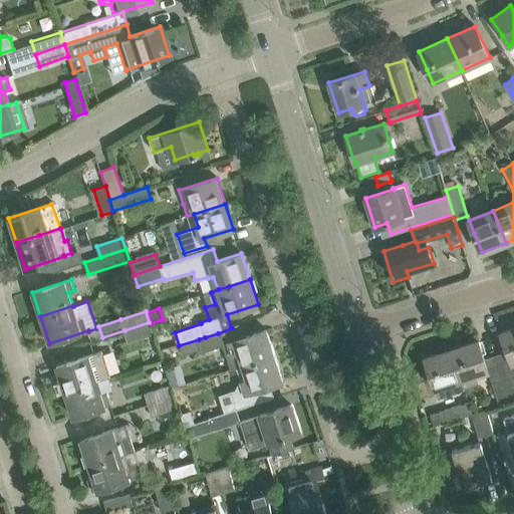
[(149,322),(124,330),(127,342),(153,334),(149,322)]
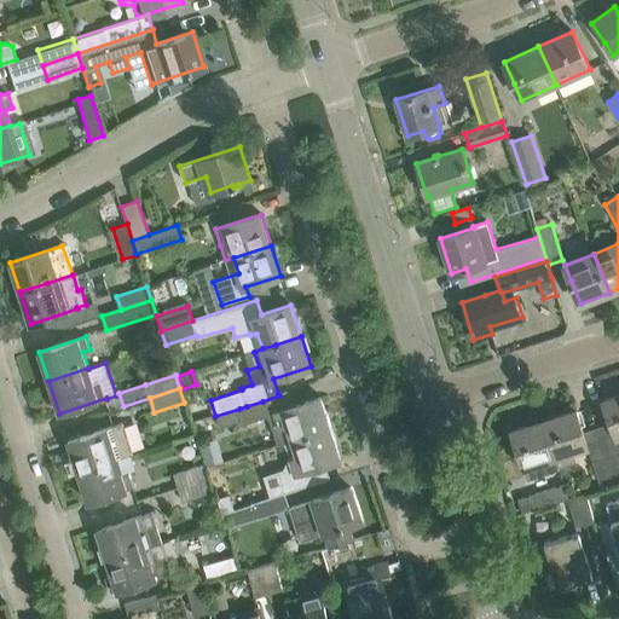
[(278,394),(279,395),(262,401),(247,406),(239,409),(243,421),(244,424),(267,417),(278,446),(284,444),(330,428),(320,397),(291,406),(287,392),(278,394)]
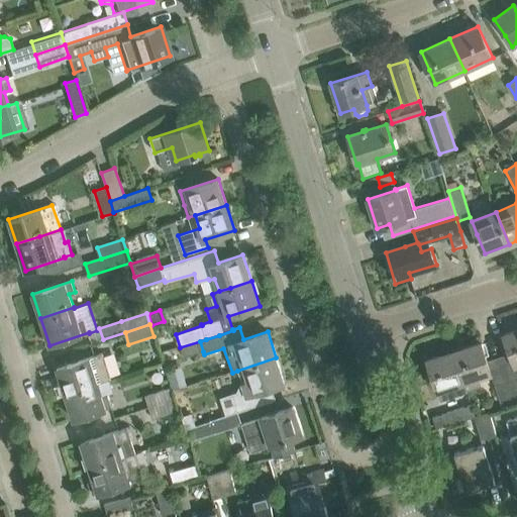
[(516,328),(504,334),(511,353),(516,369),(516,328)]
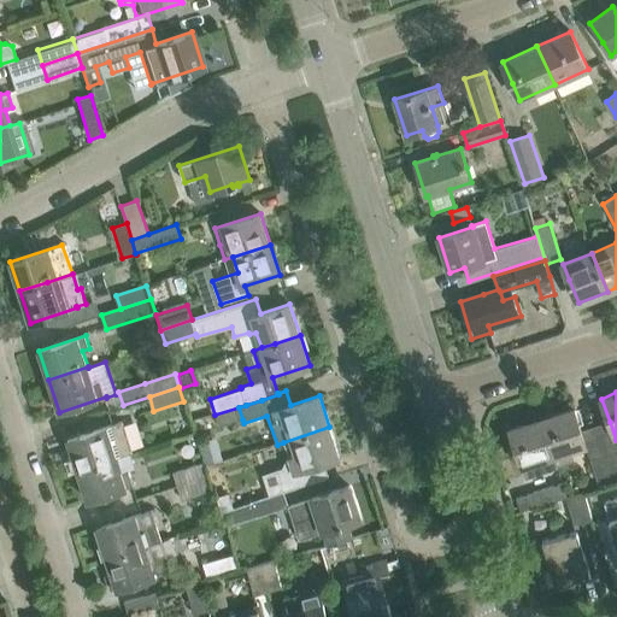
[(239,407),(215,415),(219,428),(242,419),(239,407)]
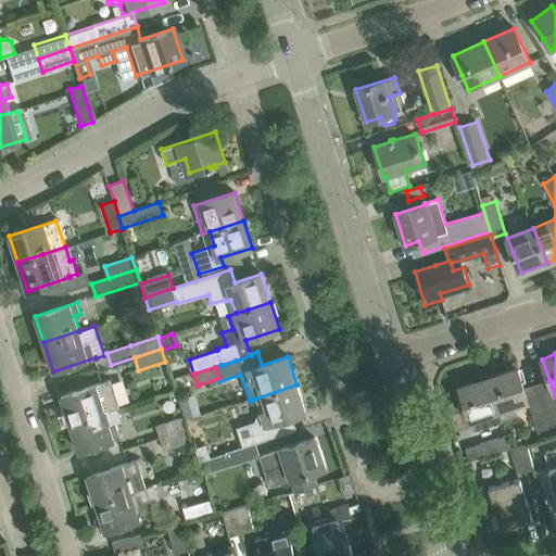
[(517,368),(489,377),(496,400),(503,420),(518,415),(515,406),(528,402),(517,368)]
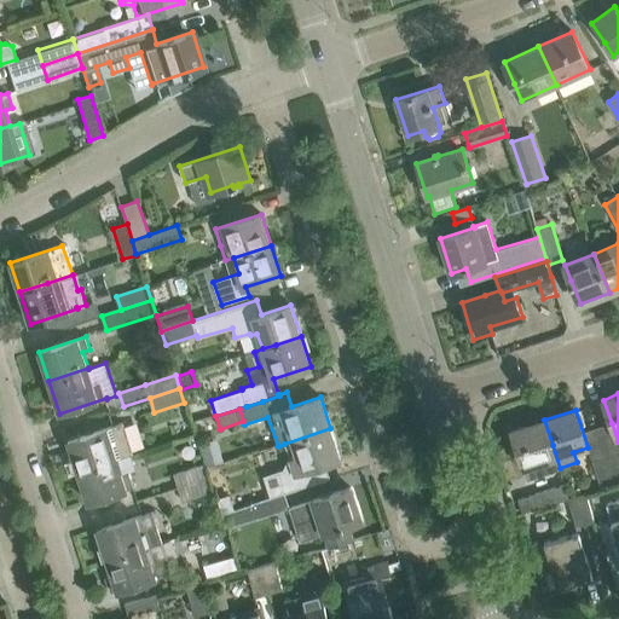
[(553,445),(544,420),(512,431),(527,479),(545,473),(542,463),(556,458),(559,468),(560,468),(553,445)]
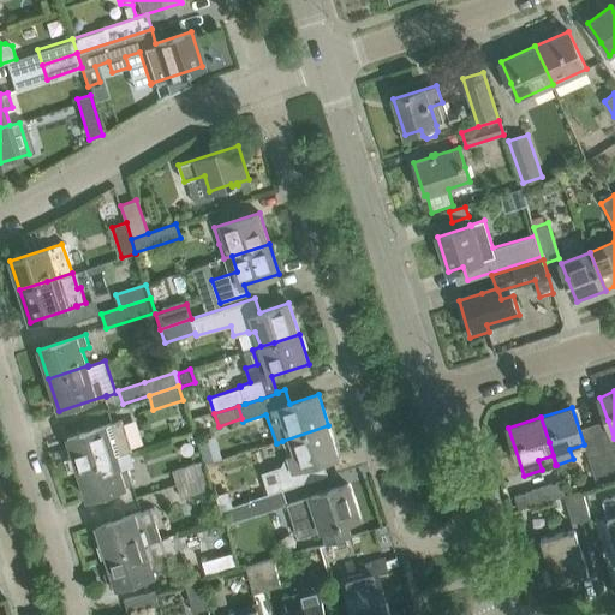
[(67,439),(77,467),(117,455),(127,452),(130,449),(121,421),(67,439)]
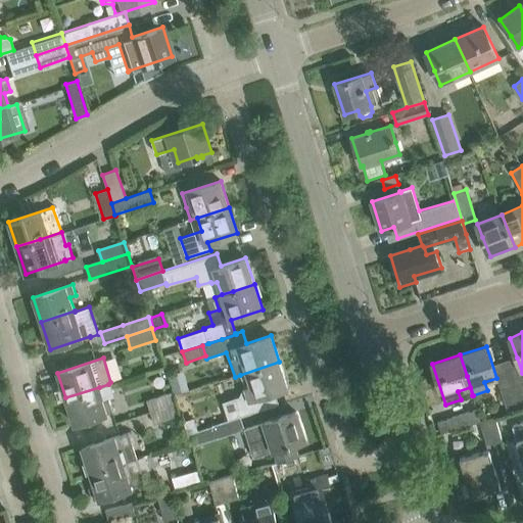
[(187,432),(188,435),(241,418),(241,417),(268,408),(264,395),(288,387),(279,362),(240,375),(243,384),(239,395),(222,401),(227,419),(196,430),(187,432)]
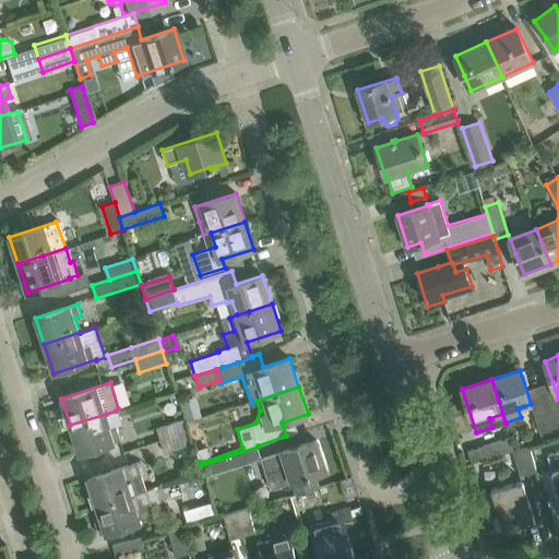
[(558,408),(549,413),(557,436),(558,435),(558,408)]
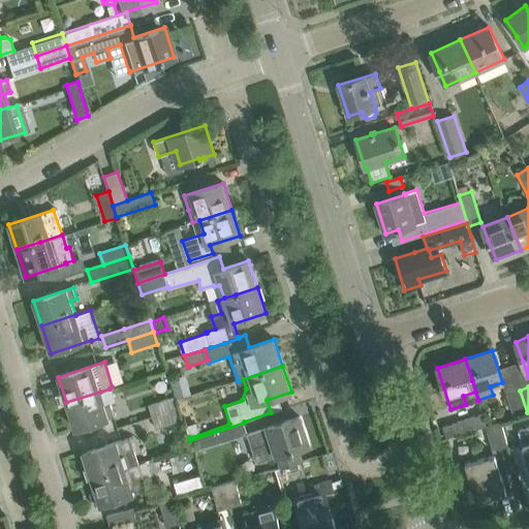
[(527,412),(520,391),(506,395),(514,417),(527,412)]
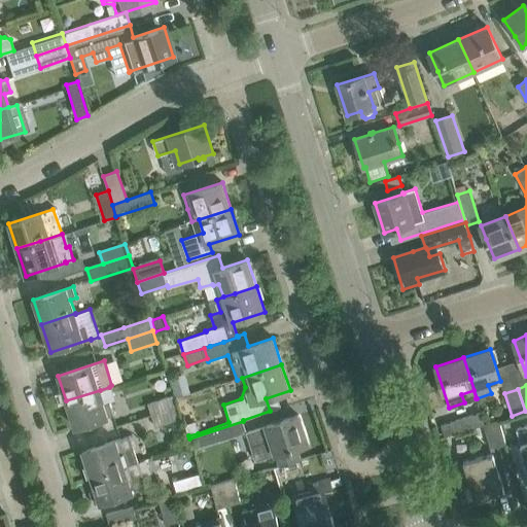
[(100,390),(66,400),(75,428),(115,415),(111,402),(105,405),(100,390)]
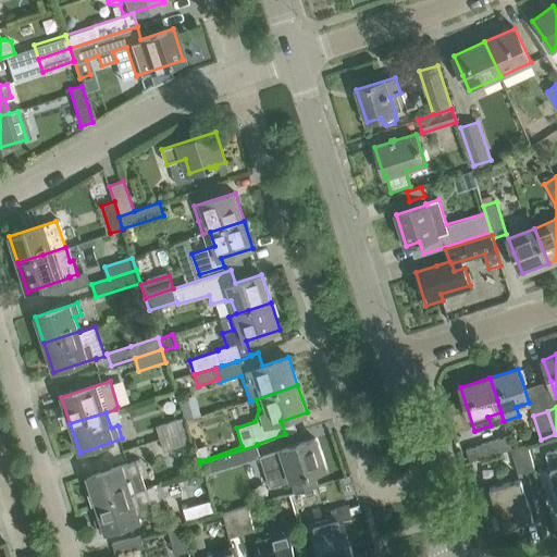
[(157,426),(161,438),(188,430),(186,423),(184,418),(157,426)]
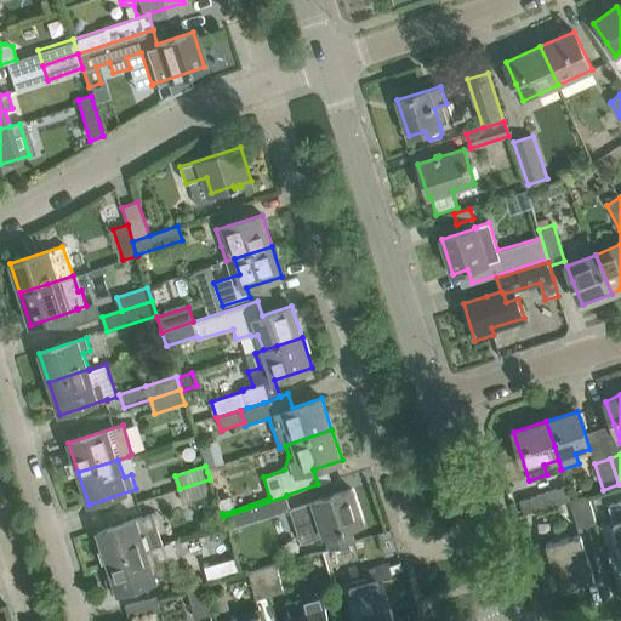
[(210,479),(180,489),(183,503),(215,493),(212,486),(210,479)]
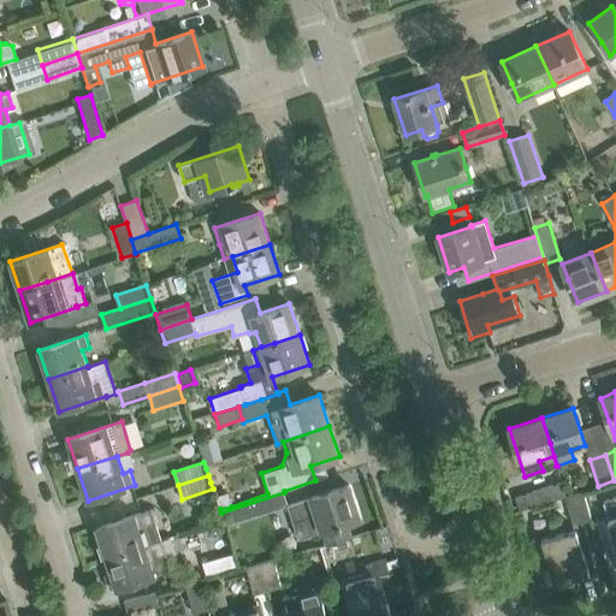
[(563,481),(515,497),(520,510),(566,497),(567,496),(563,481)]
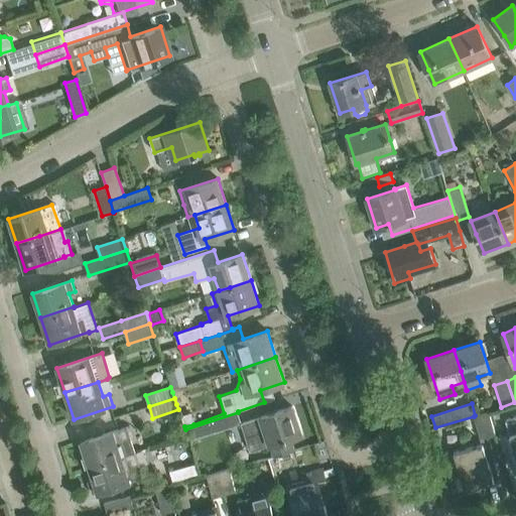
[(242,422),(246,435),(251,452),(269,445),(273,456),(266,458),(267,459),(293,449),(289,438),(301,435),(291,406),(242,422)]
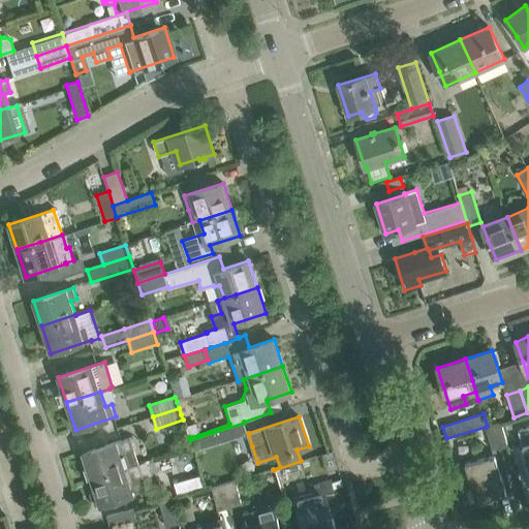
[(487,427),(486,427),(493,452),(508,446),(501,422),(487,427)]
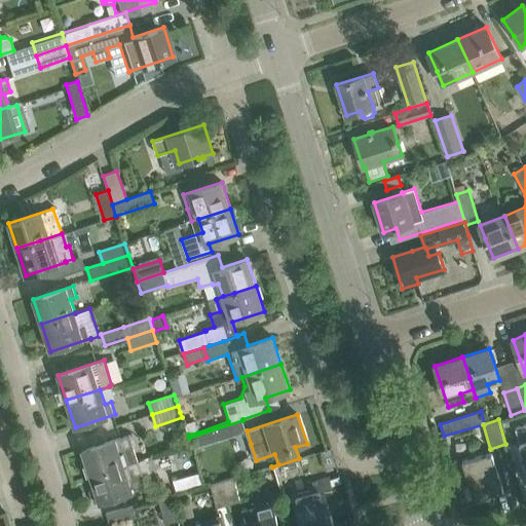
[(193,420),(184,422),(188,435),(197,433),(193,420)]
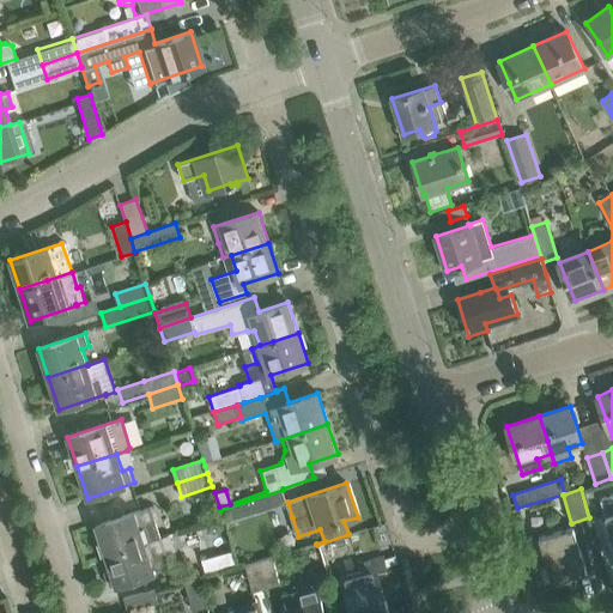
[(283,490),(220,510),(224,522),(286,502),(283,490)]
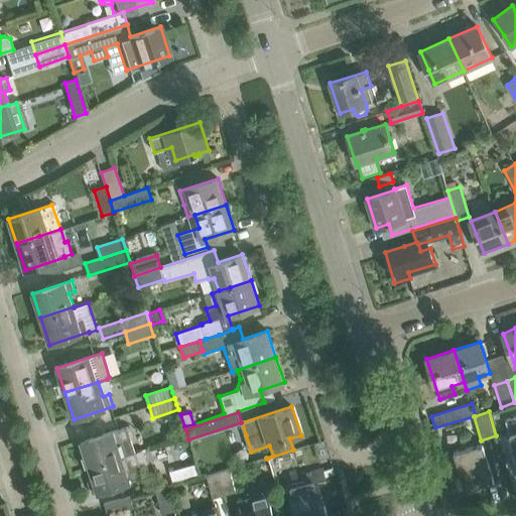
[(515,416),(506,420),(515,455),(515,416)]
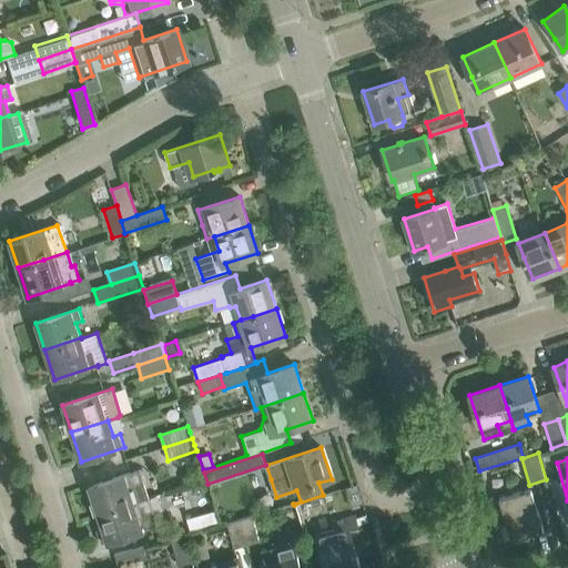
[(89,486),(98,513),(148,497),(139,469),(89,486)]
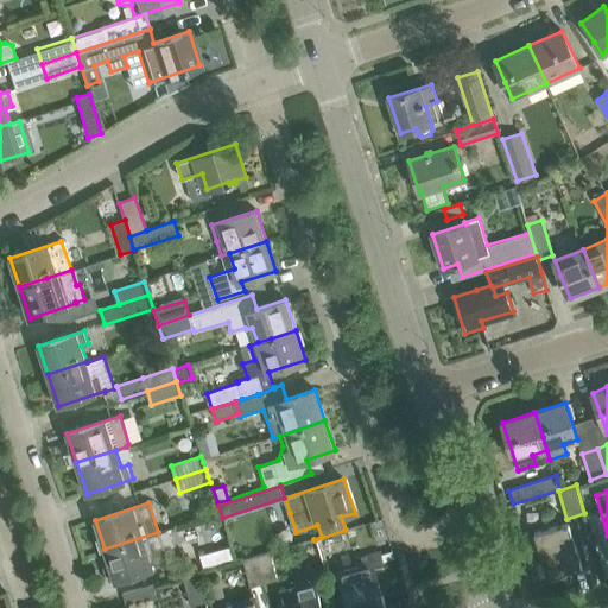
[(381,518),(371,521),(378,542),(388,538),(381,518)]
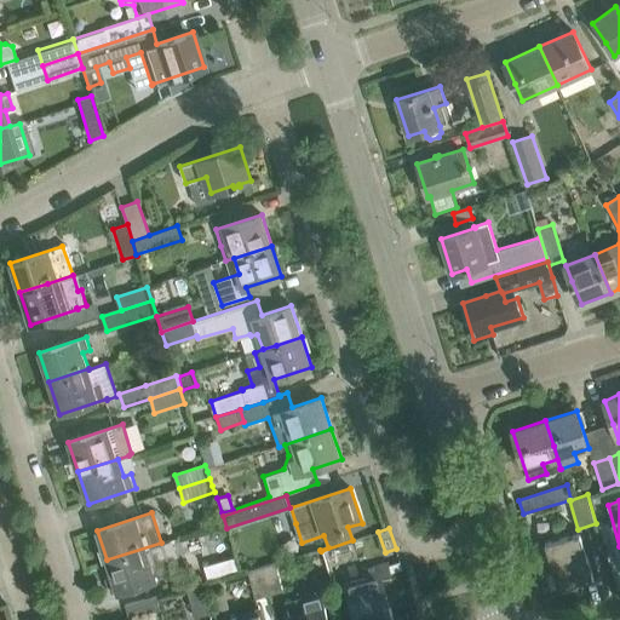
[(579,533),(545,543),(558,589),(578,584),(579,586),(584,585),(583,583),(593,579),(579,533)]
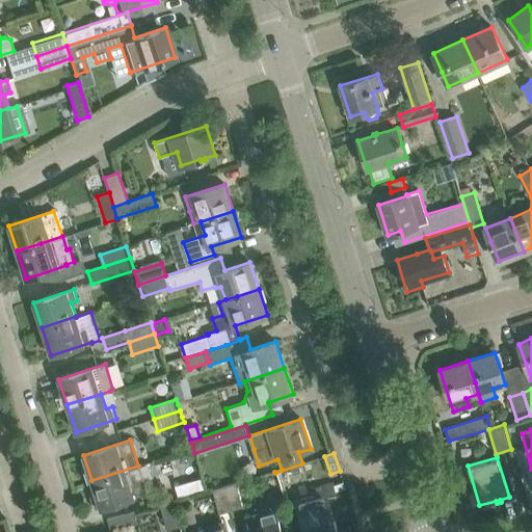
[(138,466),(91,480),(96,494),(89,496),(95,510),(141,495),(140,494),(147,491),(138,466)]
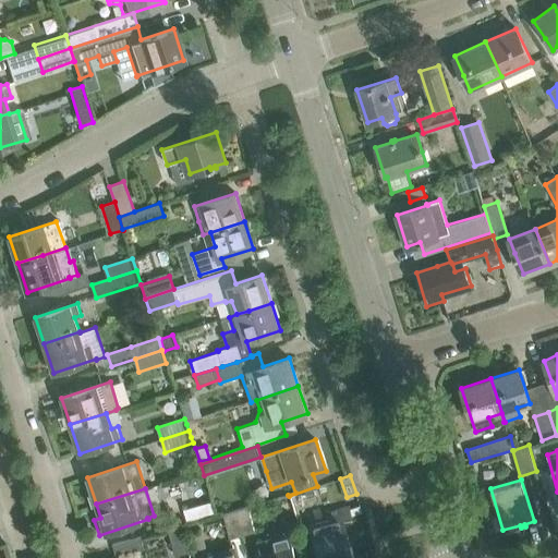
[(187,521),(216,513),(213,501),(184,509),(187,521)]
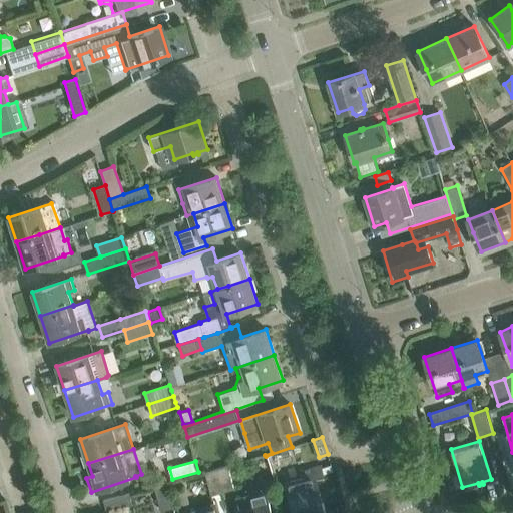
[(226,465),(215,469),(222,492),(233,489),(226,465)]
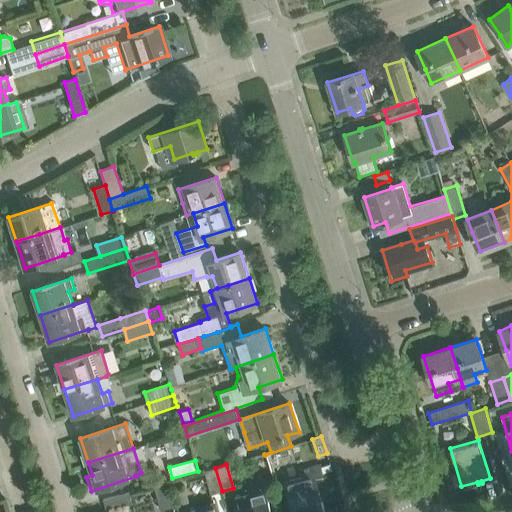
[(330,464),(320,467),(322,473),(332,470),(330,464)]
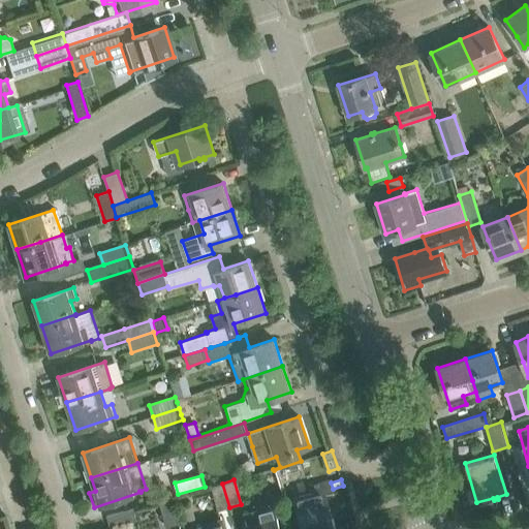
[(293,500),(284,503),(291,525),(302,523),(303,528),(335,528),(329,503),(336,501),(333,489),(331,483),(331,480),(308,487),(310,493),(292,497),(293,500)]
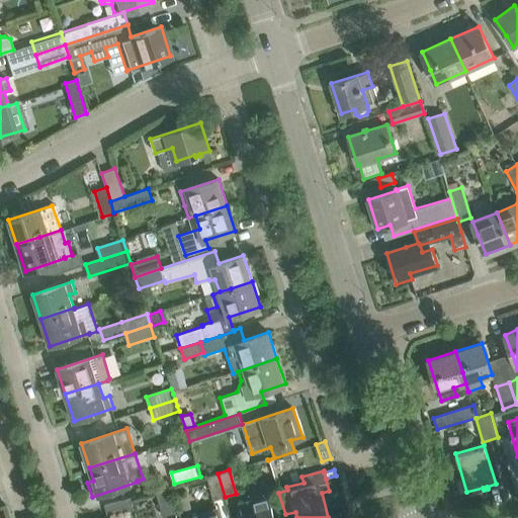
[(218,473),(206,477),(212,500),(225,497),(218,473)]
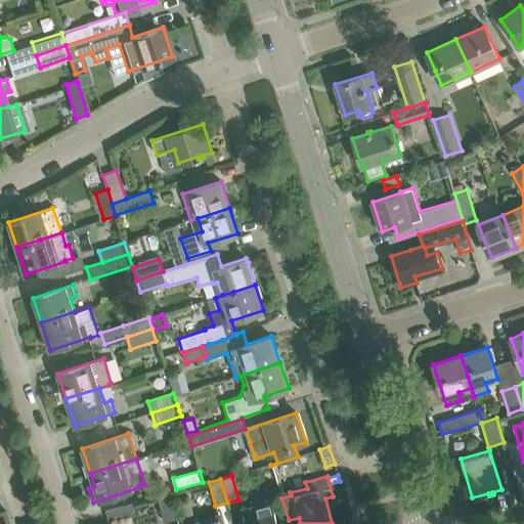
[(168,491),(157,495),(164,521),(176,518),(168,491)]
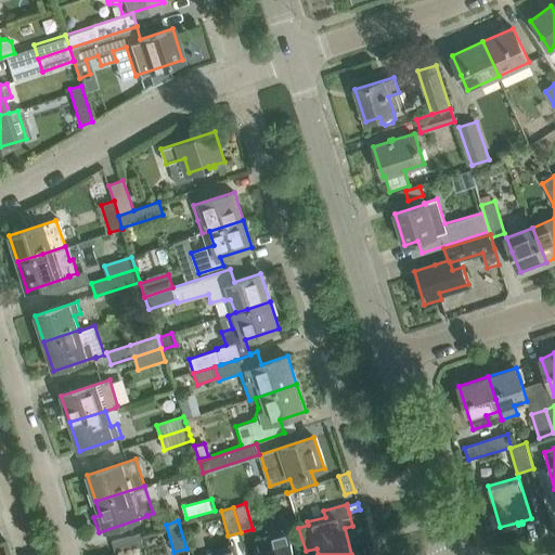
[(255,539),(258,552),(259,554),(293,554),(286,529),(255,539)]
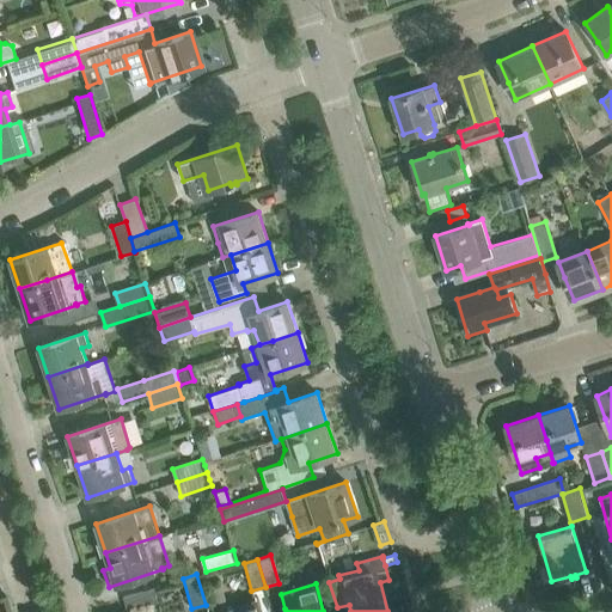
[(157,600),(153,587),(122,597),(126,611),(157,600)]
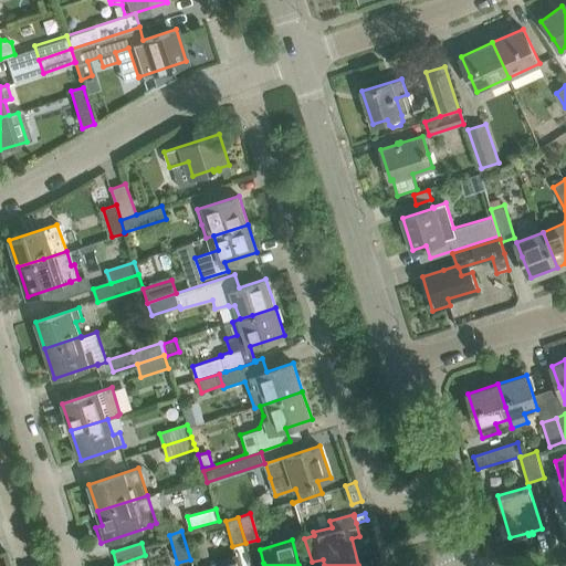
[(222,565),(239,565),(237,556),(221,561),(222,565)]
